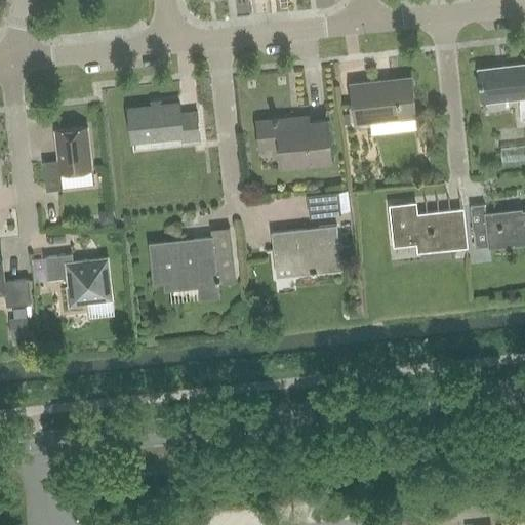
[(522,121),(524,120),(524,65),(479,70),(482,103),(519,98),(522,121)]
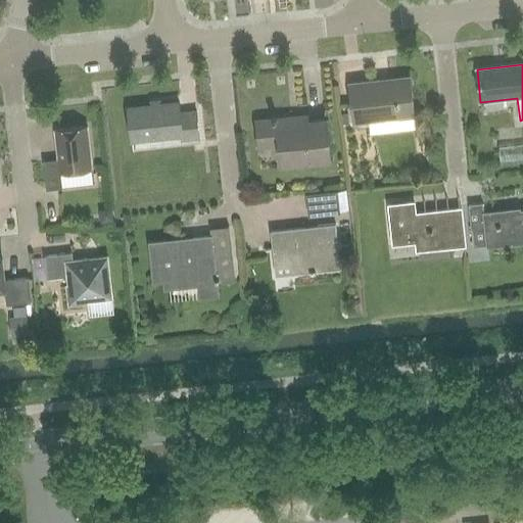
[(387,121),(388,133),(417,130),(416,117),(411,78),(350,85),(354,124),(387,121)]
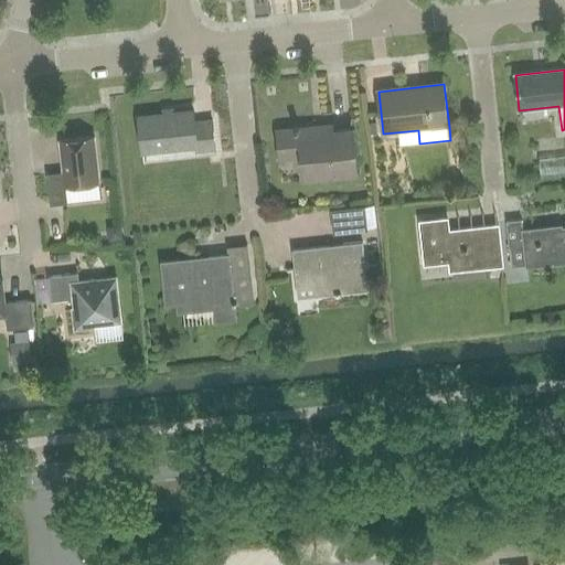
[(138,118),(140,134),(142,152),(196,147),(196,152),(216,150),(213,121),(195,124),(194,113),(138,118)]
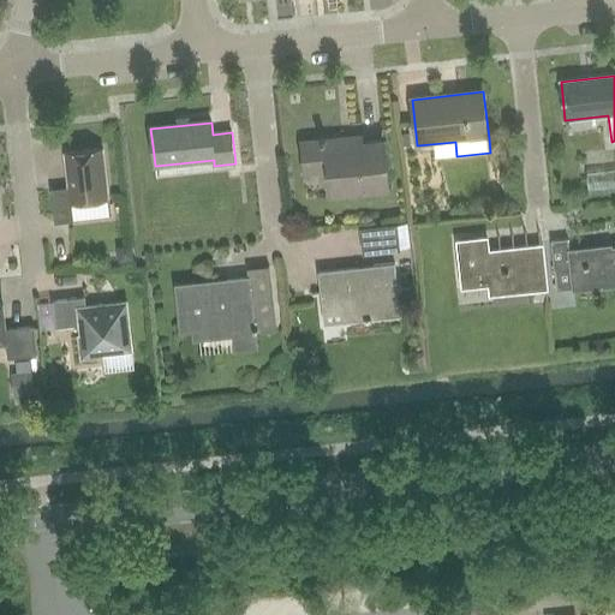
[(332,195),(389,189),(384,143),(342,147),(341,139),(326,142),(326,139),(321,139),(321,142),(302,144),(305,174),(329,172),(332,195)]
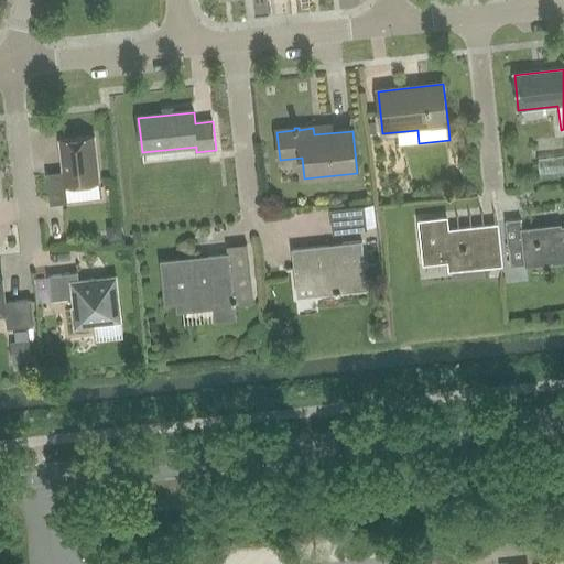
[(50,206),(67,205),(66,187),(99,184),(94,138),(60,141),(63,173),(46,175),(50,206)]
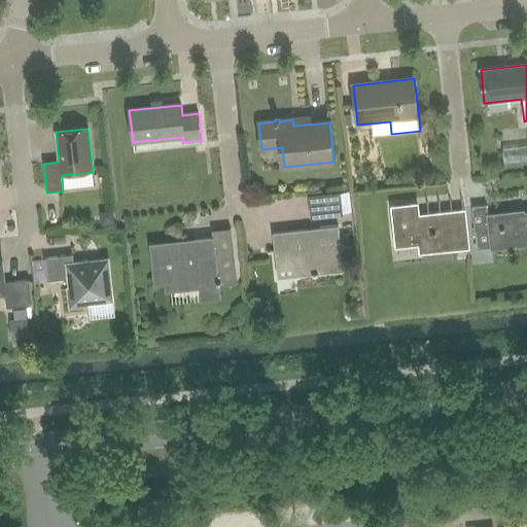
[(341,192),(308,197),(310,211),(328,209),(328,217),(343,215),(341,192)]
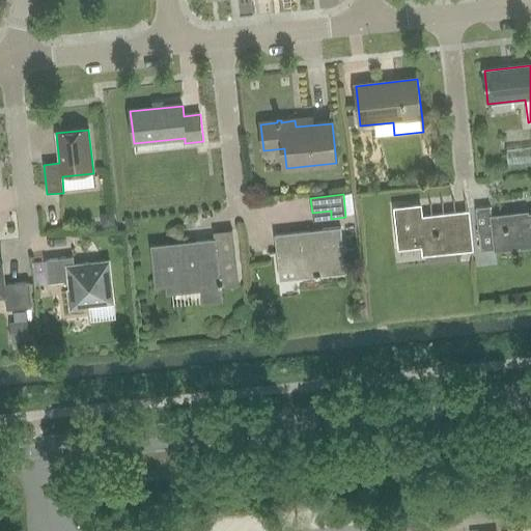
[(425,256),(473,252),(469,214),(423,219),(421,207),(396,210),(400,250),(424,247),(425,256)]
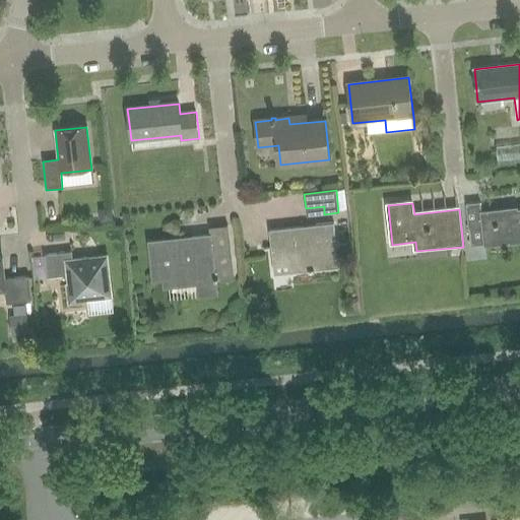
[(471,247),(519,241),(519,208),(481,213),(480,203),(466,205),(471,247)]
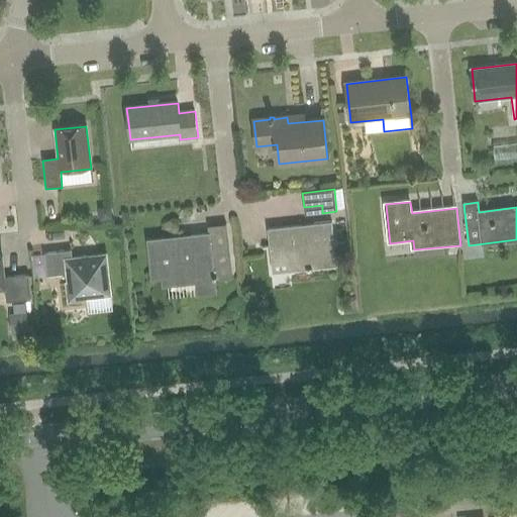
[(110,206),(98,208),(99,220),(112,219),(110,206)]
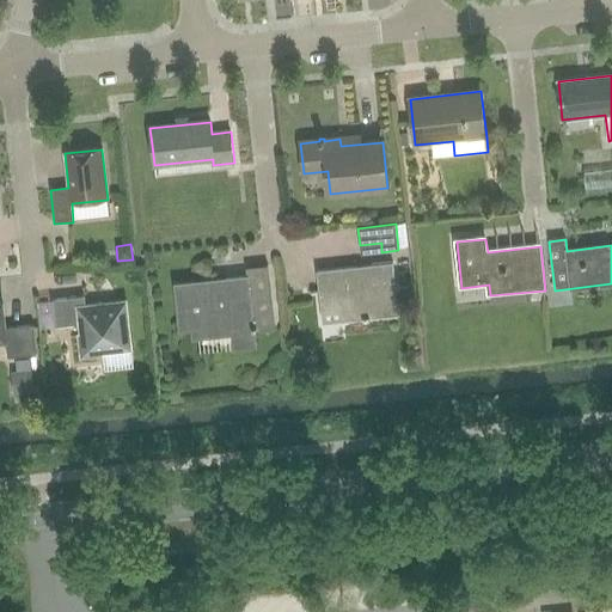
[(329,287),(319,288),(322,310),(342,307),(343,322),(363,319),(363,322),(371,320),(371,318),(378,318),(378,307),(398,305),(393,263),(326,271),(329,287)]
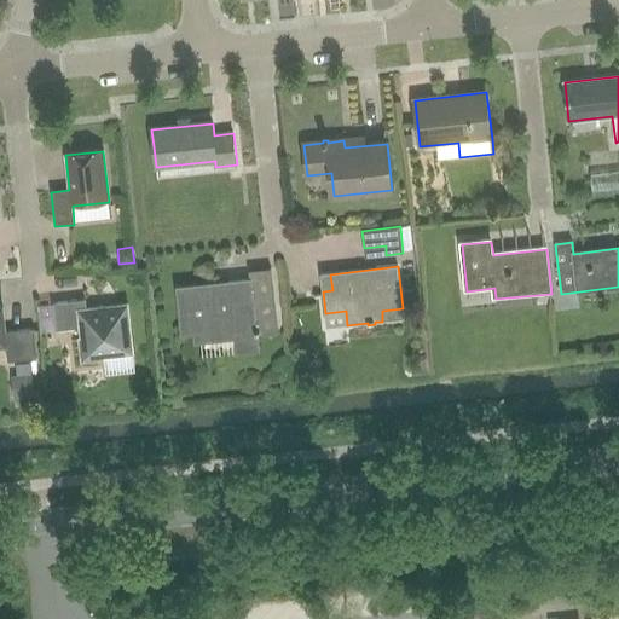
[(259,335),(278,333),(272,268),(249,272),(250,282),(177,289),(181,333),(194,331),(195,341),(236,337),(238,352),(261,350),(259,335)]
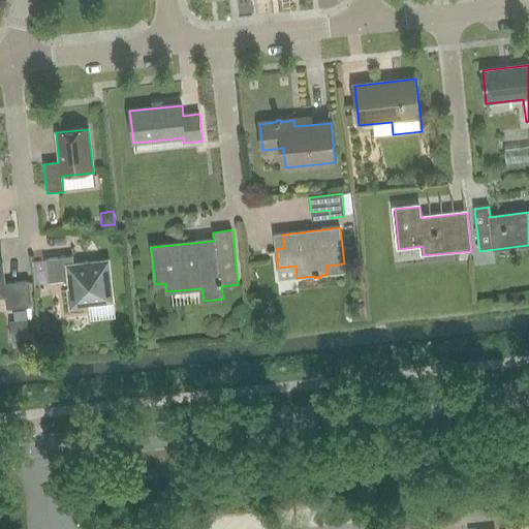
[(73,257),(44,260),(48,284),(68,281),(70,292),(68,293),(70,310),(85,308),(85,306),(89,306),(114,303),(109,260),(73,265),(73,257)]
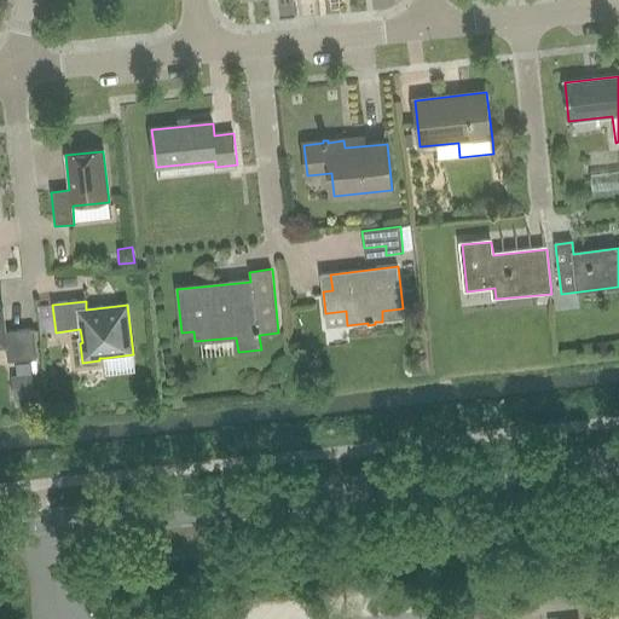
[(3,308),(0,308),(0,348),(6,348),(9,363),(38,359),(34,330),(5,333),(3,308)]
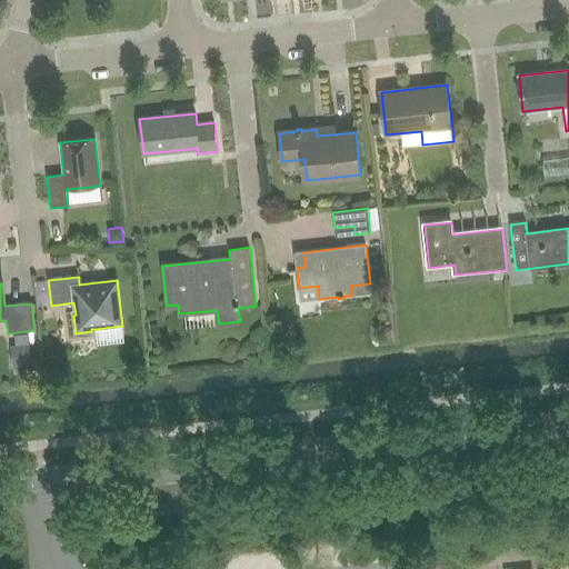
[(122,326),(96,329),(97,346),(125,342),(122,326)]
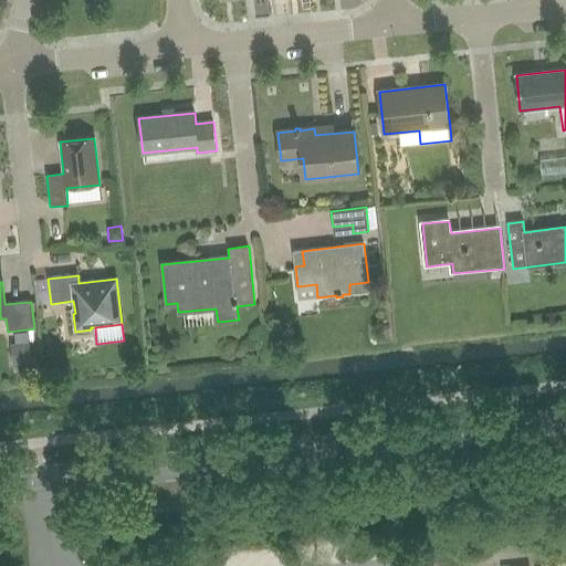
[(30,343),(16,344),(18,366),(32,364),(30,343)]
